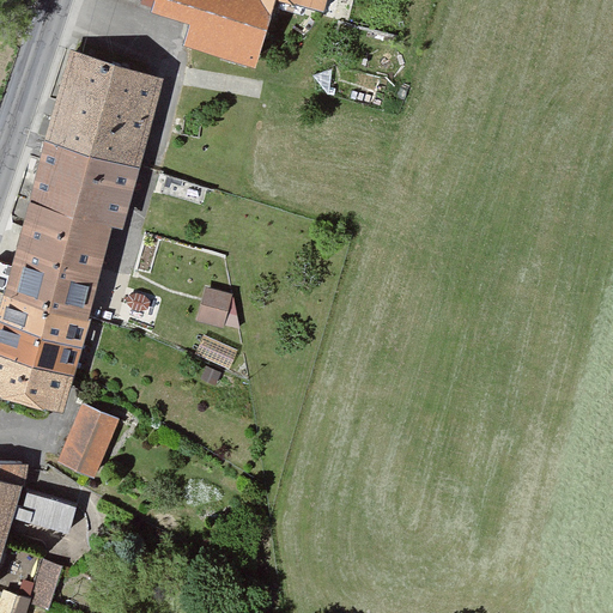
[(158,0),(155,16),(192,28),(183,49),(259,73),(279,0),(158,0)]
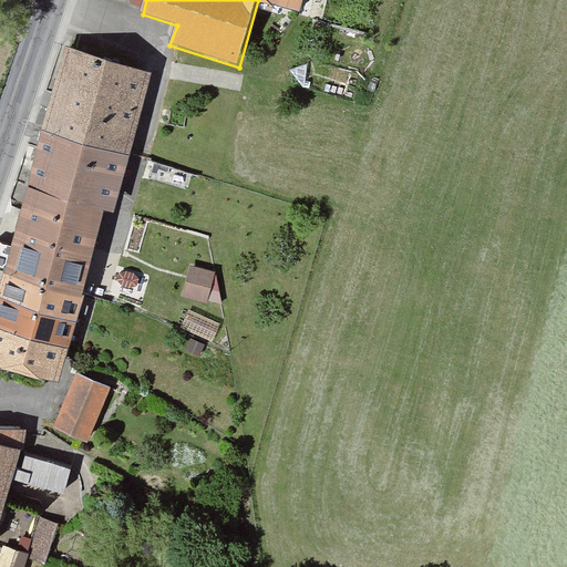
[(267,0),(297,10),(300,0),(267,0)]
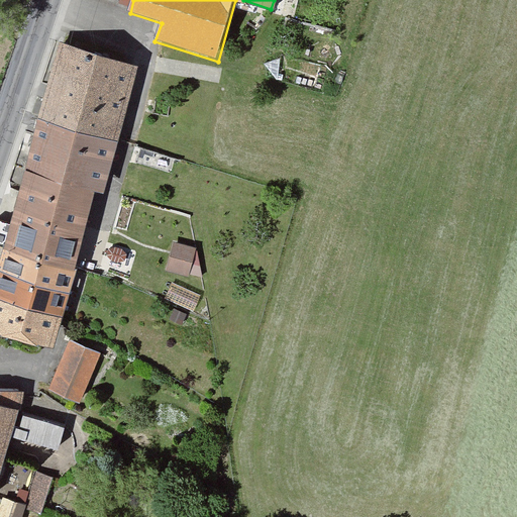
[(26,175),(94,191),(105,193),(139,67),(62,45),(26,175)]
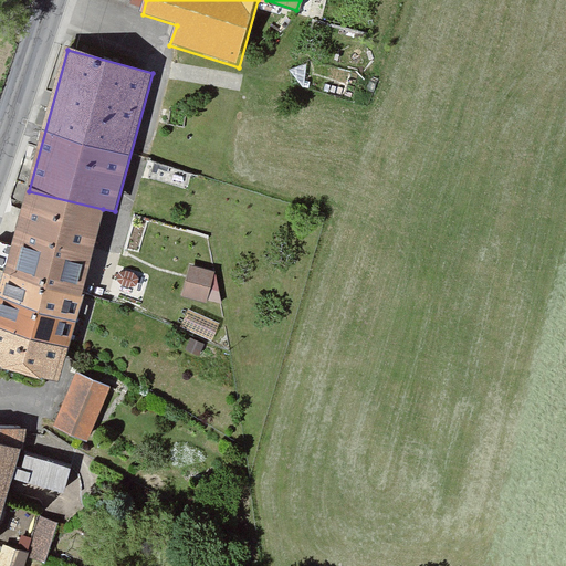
[(29,191),(7,275),(83,294),(103,209),(29,191)]
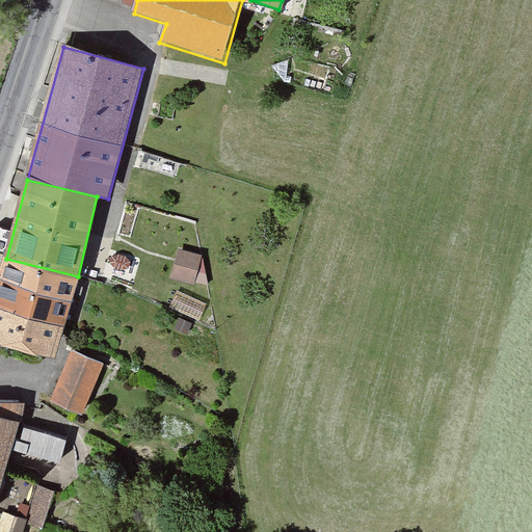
[(204,280),(210,250),(180,245),(175,274),(204,280)]
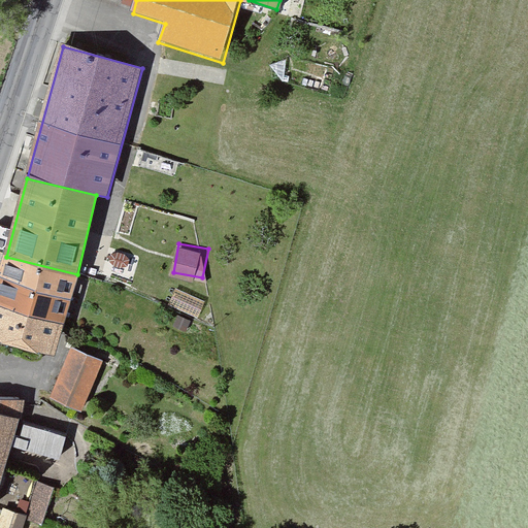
[(6,257),(0,277),(0,339),(54,354),(77,274),(6,257)]
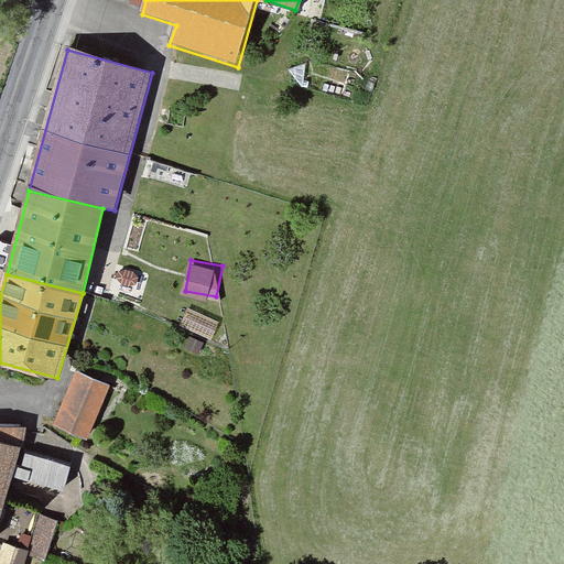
[(72,372),(53,425),(87,437),(106,384),(72,372)]
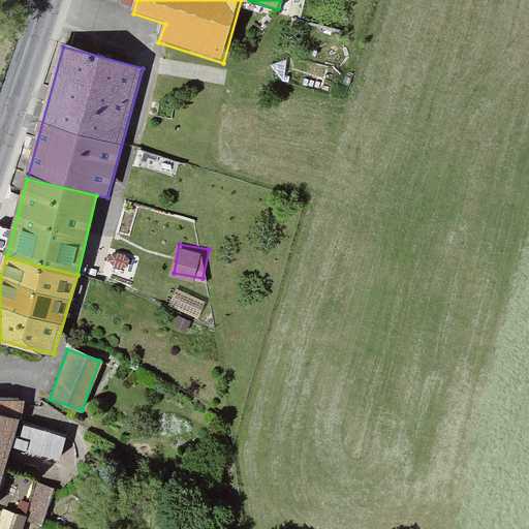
[(0,479),(18,415),(0,410),(0,479)]
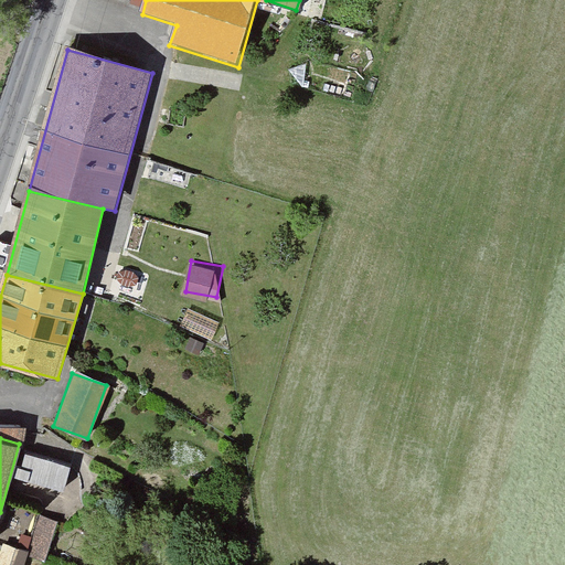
[(39,460),(28,490),(59,501),(70,470),(39,460)]
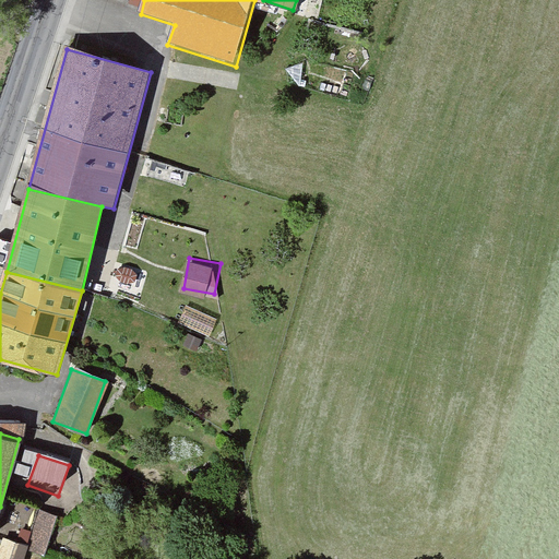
[(55,518),(22,510),(13,543),(28,546),(27,550),(45,556),(55,518)]
